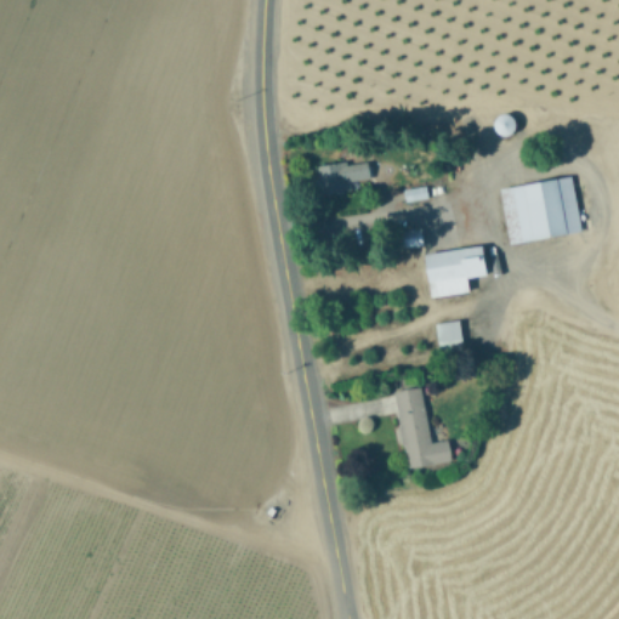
[(318,166),(319,193),(369,192),(368,165),(318,166)]
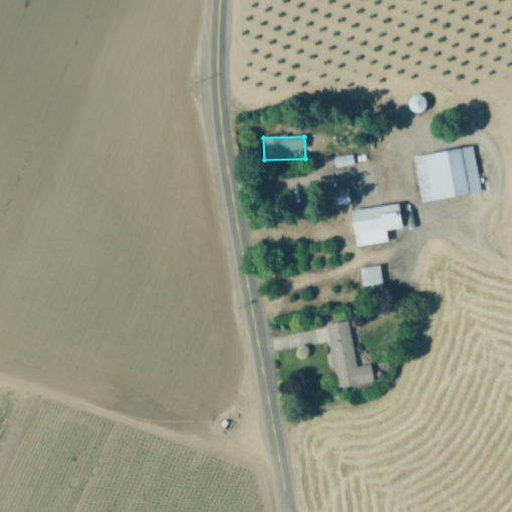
[(481,193),(474,147),(414,157),(421,202),(481,193)]
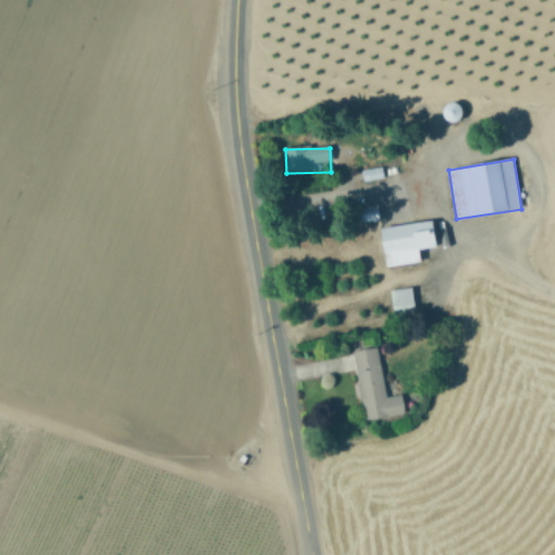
[(381,229),(385,268),(420,262),(418,250),(436,247),(433,222),(381,229)]
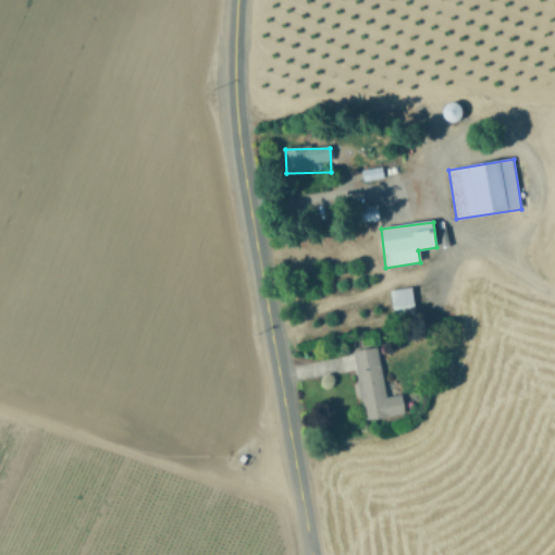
[(391,291),(394,316),(416,313),(411,287),(391,291)]
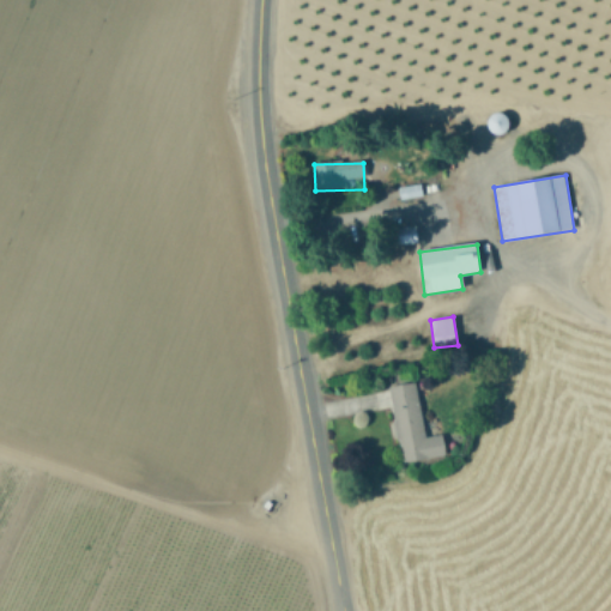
[(446,458),(443,437),(424,440),(417,383),(391,387),(400,464),(446,458)]
